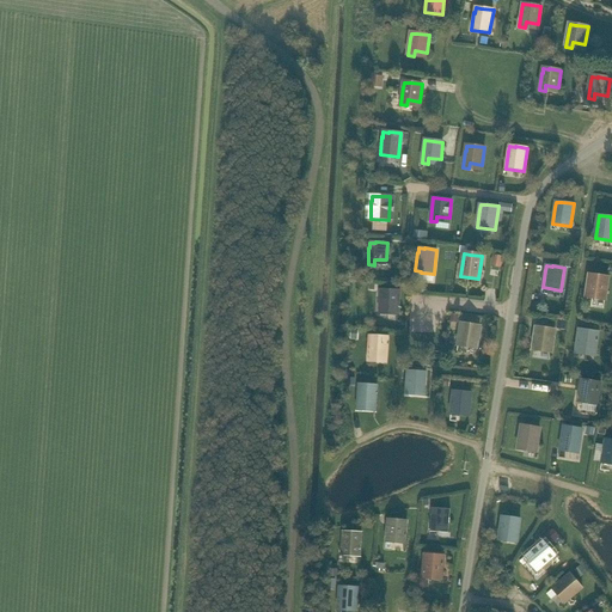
[(597,276),(591,275),(589,280),(587,298),(605,300),(609,277),(597,276)]
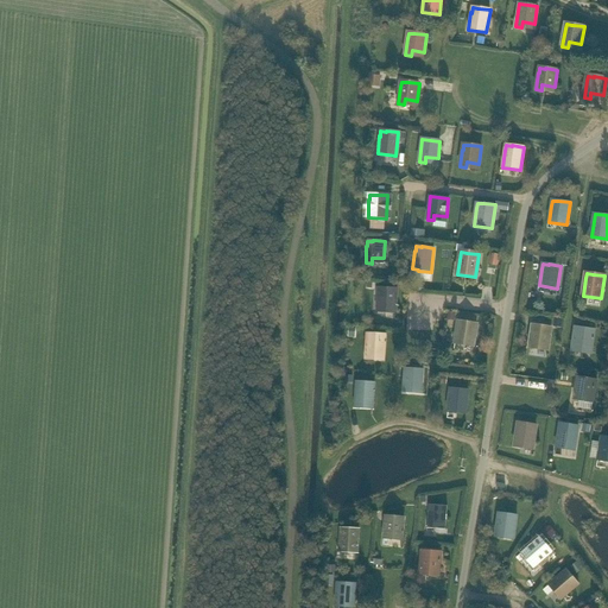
[(397,304),(397,289),(379,289),(378,311),(384,311),(384,306),(397,306),(398,306),(398,305),(397,304)]
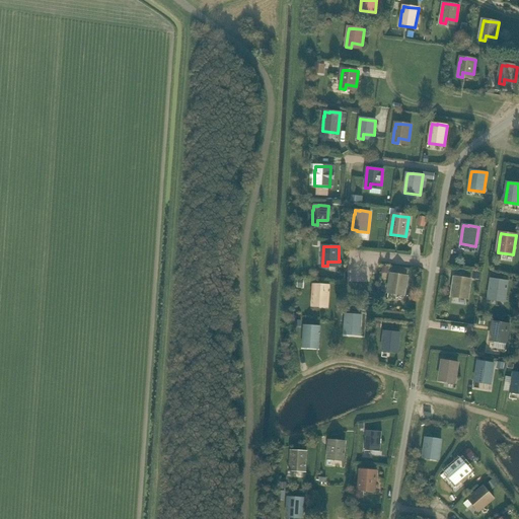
[(404,295),(406,276),(391,274),(388,293),(404,295)]
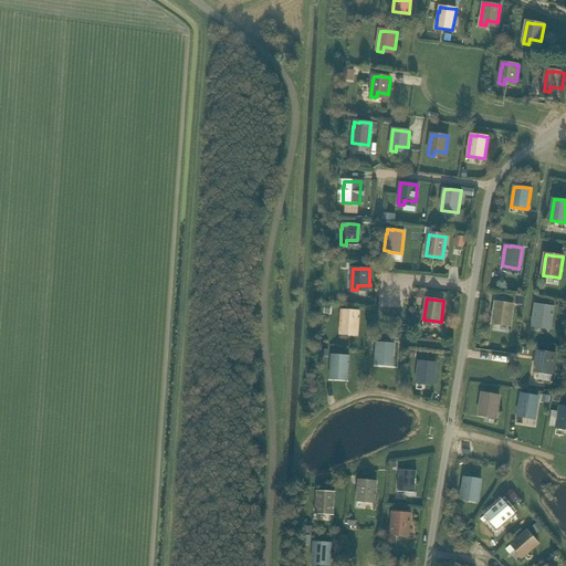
[(502,303),(502,304),(496,303),(495,307),(493,324),(510,326),(513,305),(502,303)]
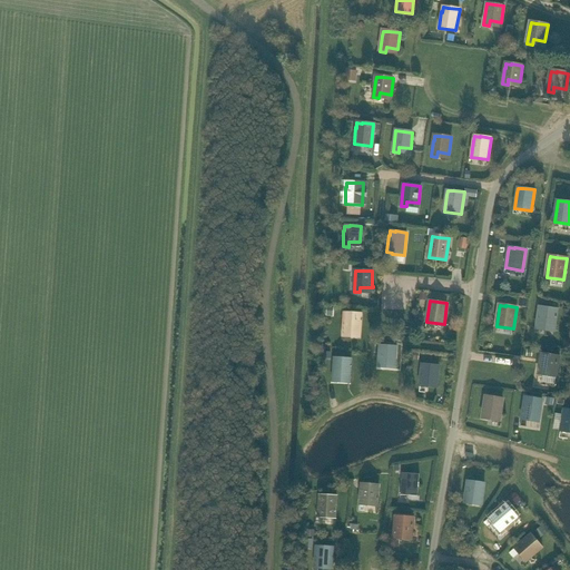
[(546,308),(540,308),(540,313),(539,313),(537,328),(542,330),(543,324),(554,326),(557,310),(546,308)]
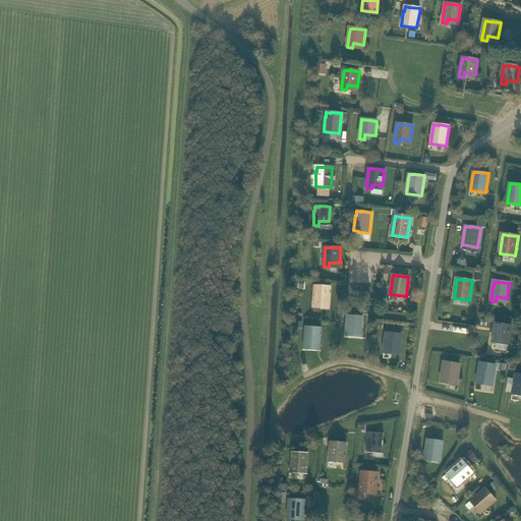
[(330,302),(331,287),(314,286),(314,296),(313,307),(319,308),(319,301),(330,302)]
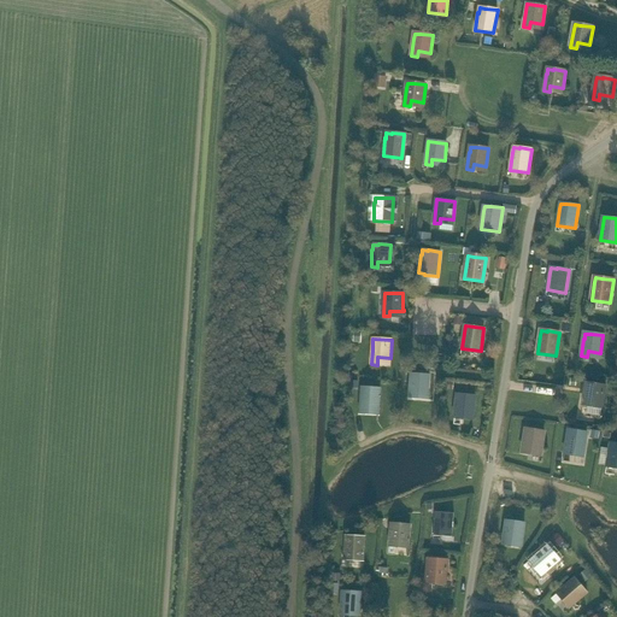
[(428,393),(429,375),(417,375),(411,375),(411,380),(410,380),(410,398),(416,398),(416,392),(428,393)]
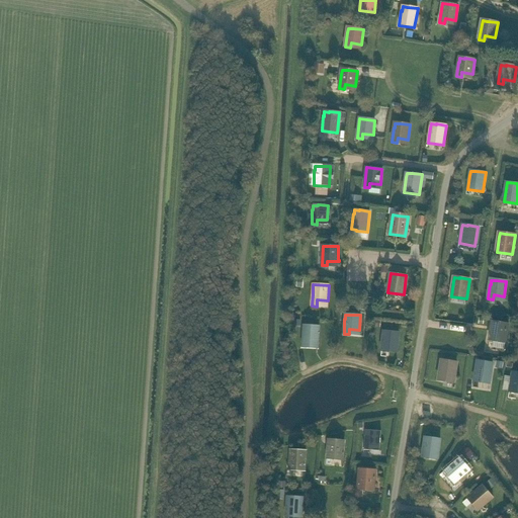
[(498,322),(498,323),(493,322),(493,326),(492,326),(490,341),(505,343),(508,324),(498,322)]
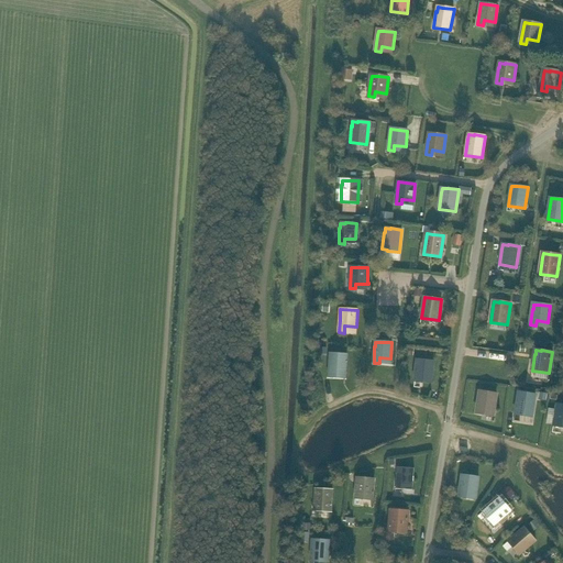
[(346,371),(348,355),(330,354),(329,377),(334,377),(334,371),(346,371)]
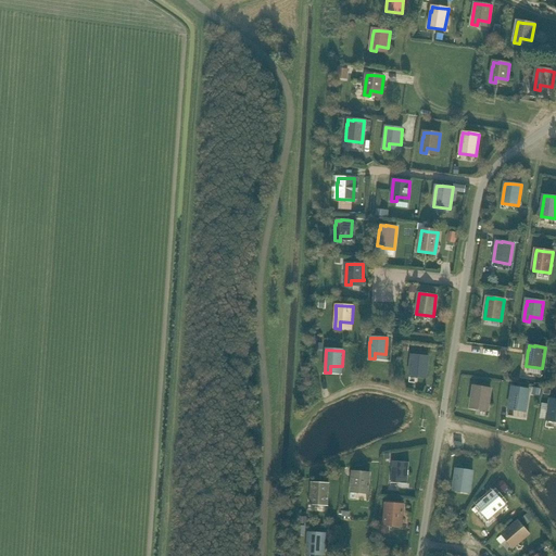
[(427,373),(428,357),(417,356),(412,356),(412,361),(411,361),(409,377),(415,377),(416,371),(427,373)]
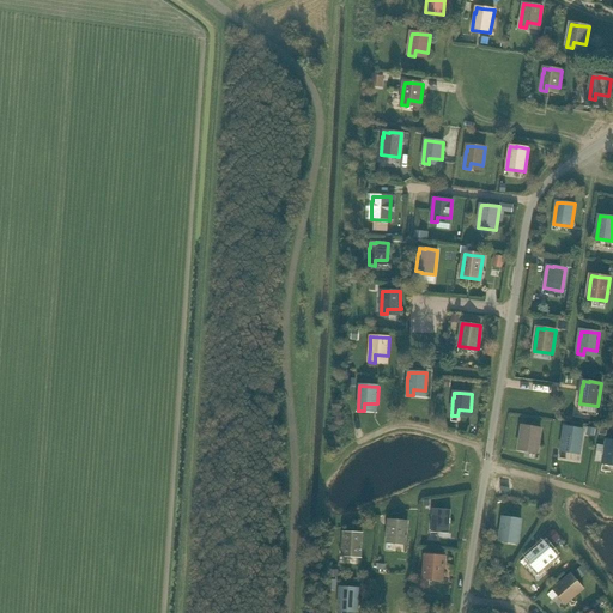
[(528,428),(528,429),(523,428),(522,432),(519,449),(538,453),(541,430),(528,428)]
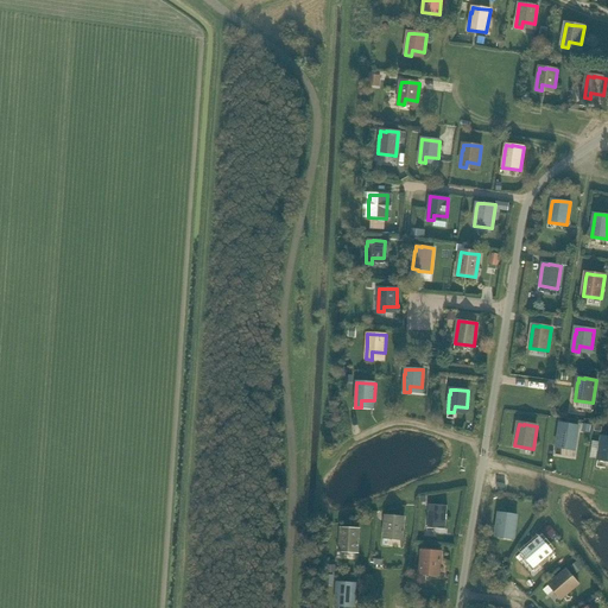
[(567,424),(567,425),(561,424),(561,429),(559,429),(557,447),(575,449),(578,426),(567,424)]
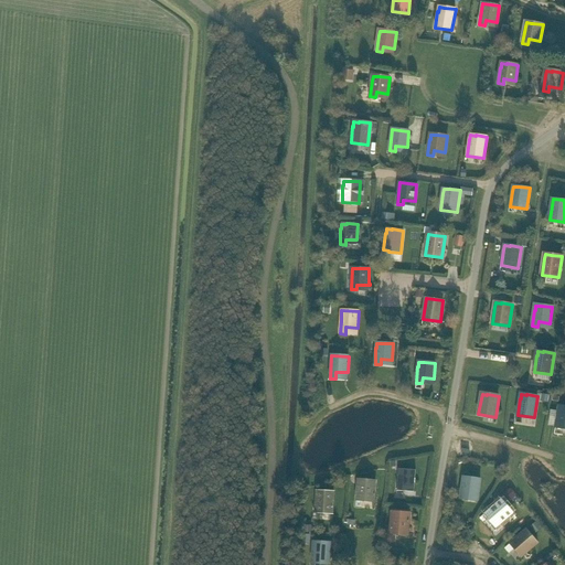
[(564,406),(564,407),(560,406),(558,412),(555,427),(564,428),(564,406)]
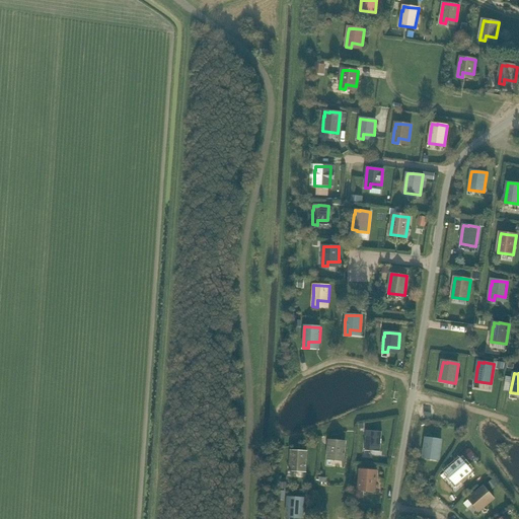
[(380,451),(382,432),(366,431),(365,450),(380,451)]
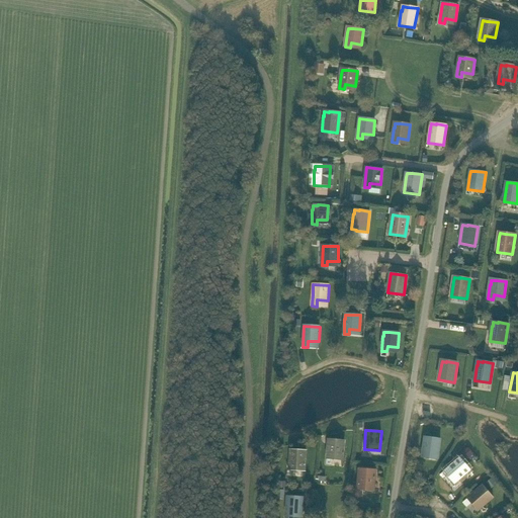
[(430,438),(425,438),(425,442),(424,442),(422,457),(427,457),(428,452),(438,454),(440,439),(430,438)]
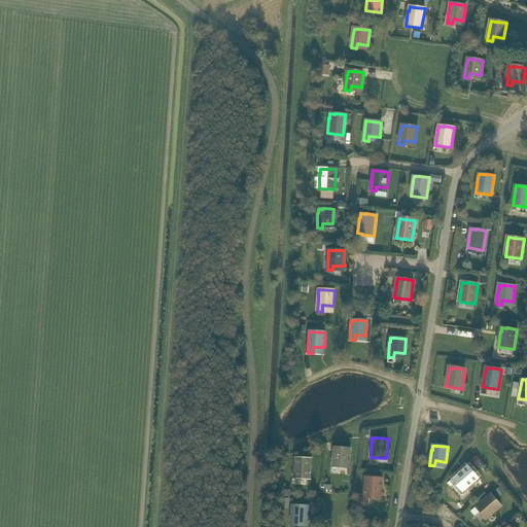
[(349,468),(350,448),(340,448),(335,448),(335,452),(334,452),(332,467),(349,468)]
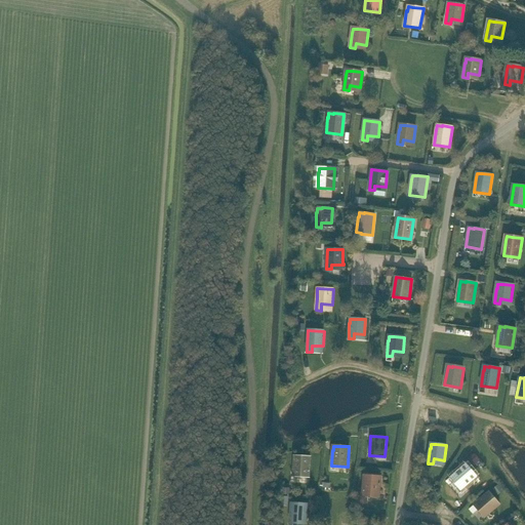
[(309,477),(310,457),(299,456),(299,457),(294,456),(294,461),(293,476),(309,477)]
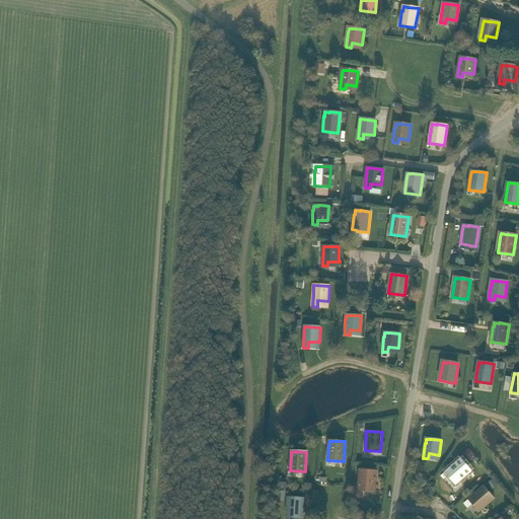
[(464,463),(463,463),(460,460),(457,463),(457,462),(446,472),(456,484),(470,471),(464,463)]
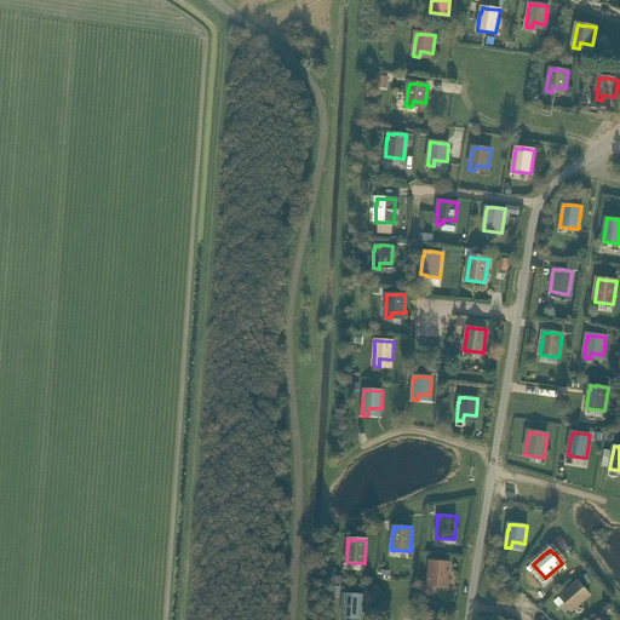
[(448,581),(449,563),(437,562),(437,563),(431,563),(431,568),(430,568),(429,585),(435,586),(435,580),(448,581)]
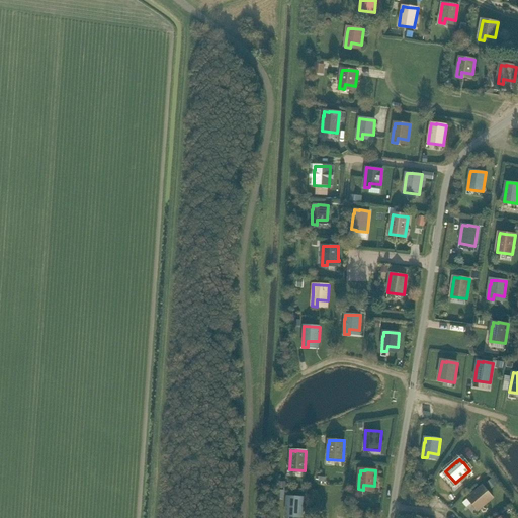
[(486,490),(483,487),(480,489),(479,489),(467,499),(478,510),(493,498),(486,490)]
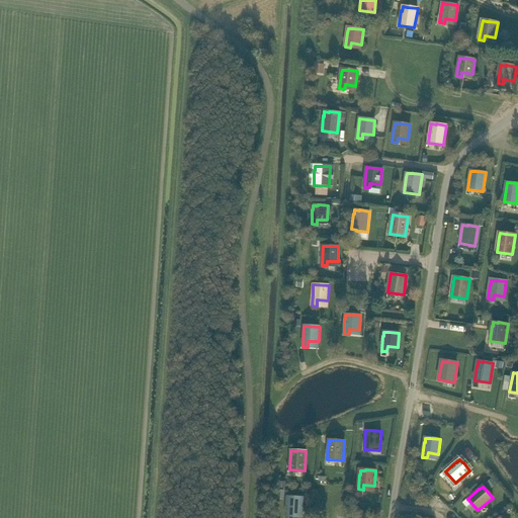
[(301,512),(303,498),(287,497),(286,516),(291,517),(291,512),(301,512)]
